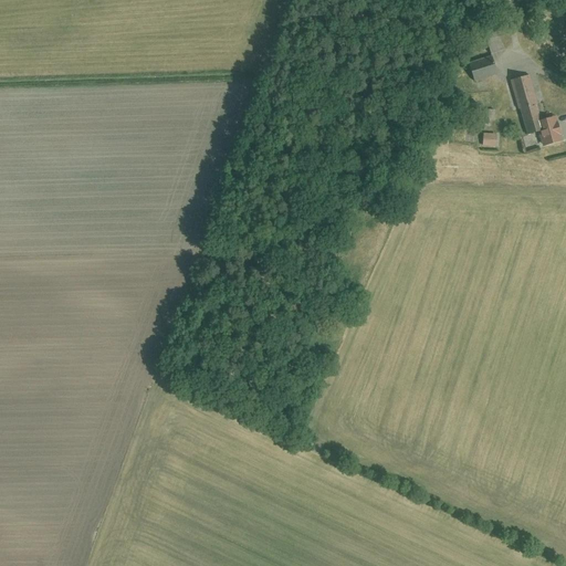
[(504,51),(499,34),(485,39),(491,55),(504,51)]
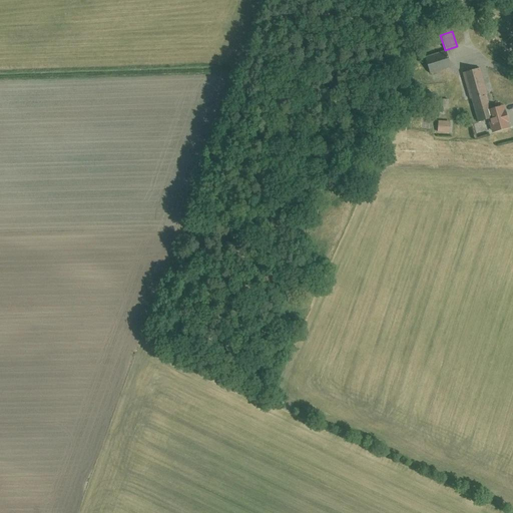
[(424,57),(430,72),(448,65),(442,51),(424,57)]
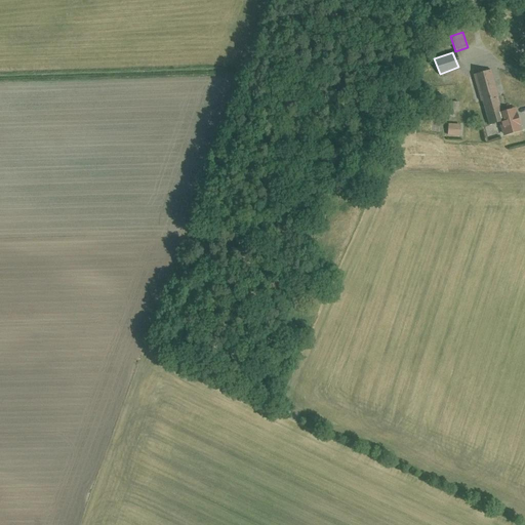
[(490,71),(473,74),(484,127),(501,123),(498,110),(490,71)]
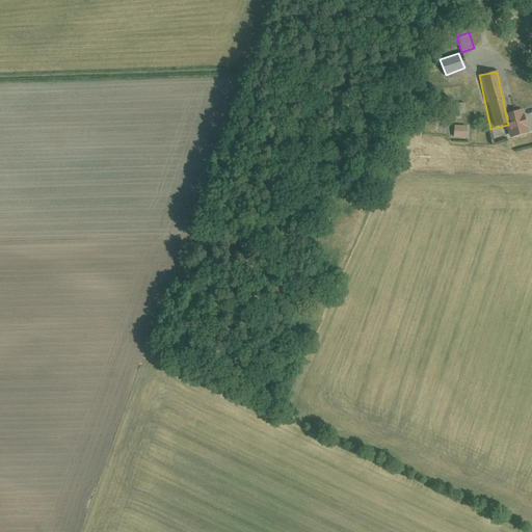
[(464,103),(451,103),(451,117),(458,117),(458,112),(463,112),(464,103)]
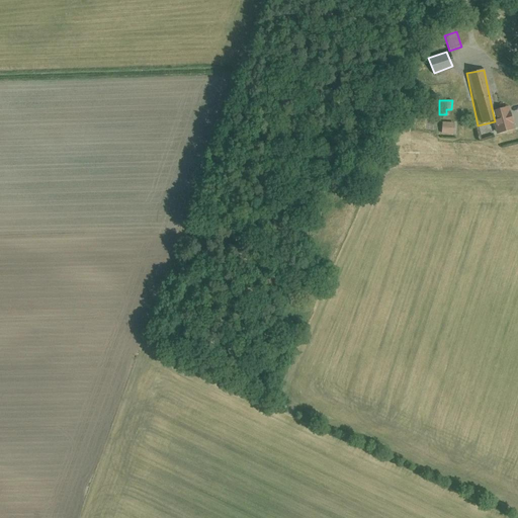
[(506,105),(492,108),(498,131),(512,127),(506,105)]
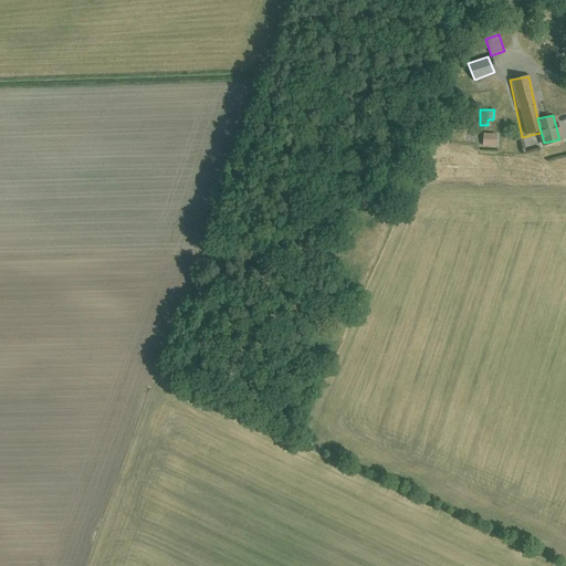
[(495,146),(495,133),(483,133),(483,146),(495,146)]
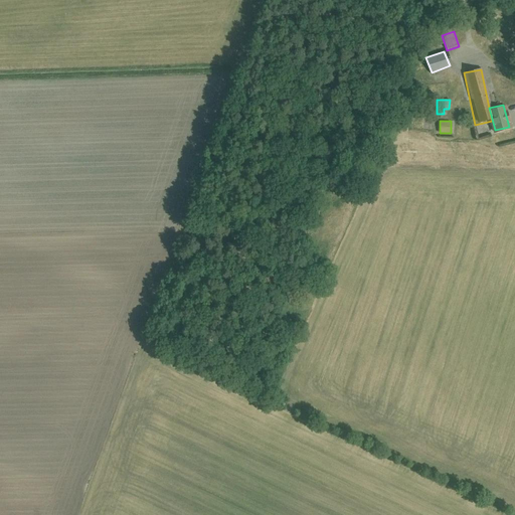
All buildings are outlined.
